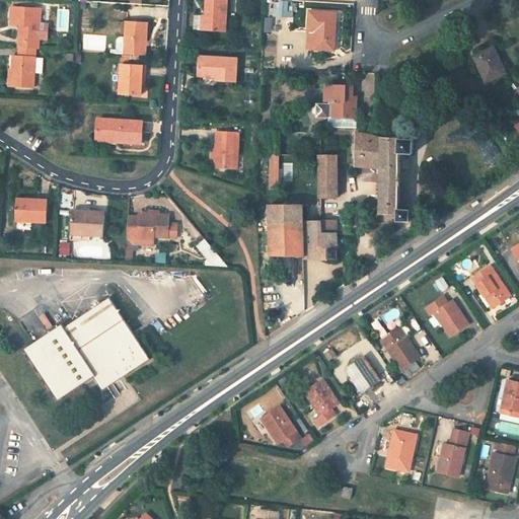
[(227,0),(207,0),(206,30),(226,31),(227,0)]
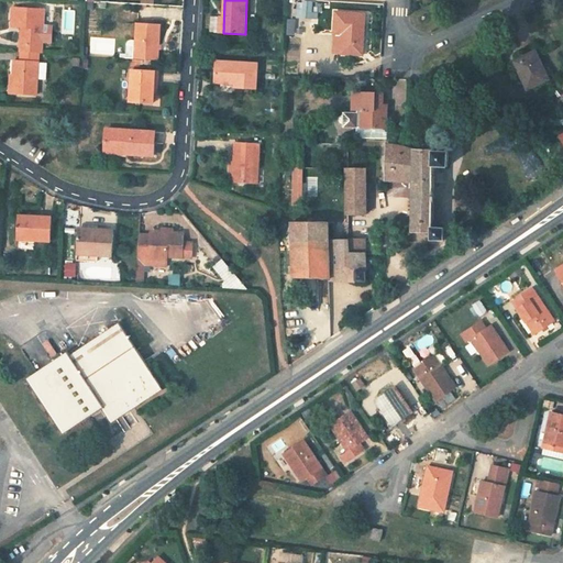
[(296,0),(296,18),(315,18),(315,0),(296,0)]
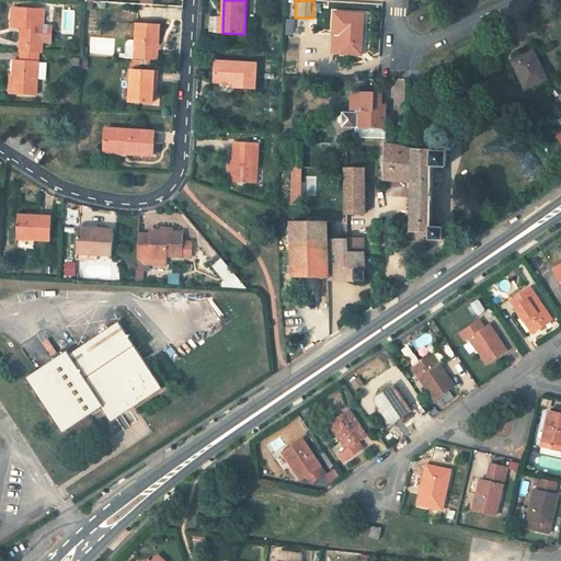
[(21,31),(20,52),(21,52),(37,53),(41,53),(42,42),(50,42),(52,26),(43,25),(44,10),(12,8),(11,26),(21,26),(24,26),(24,32),(21,31)]
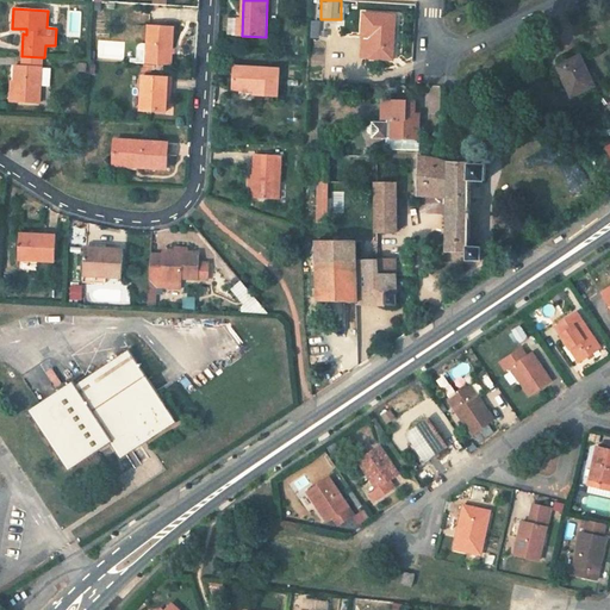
[(394,16),(363,13),(361,37),(363,37),(362,57),(372,57),(372,58),(391,60),(394,16)]
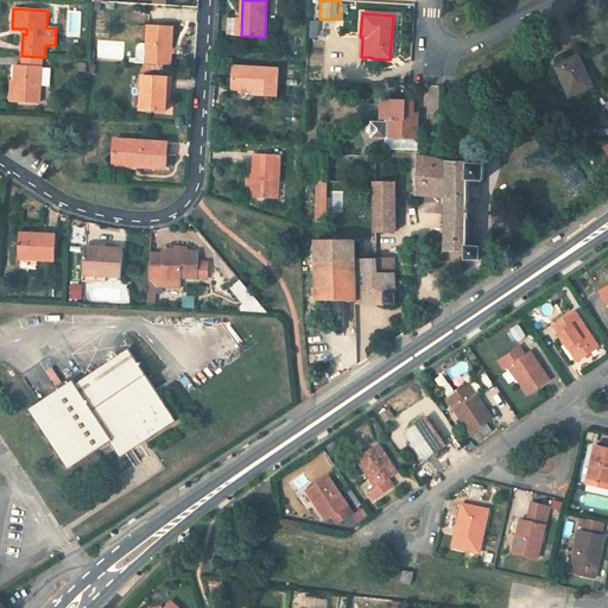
[(145,64),(170,65),(172,27),(147,26),(146,44),(143,44),(141,44),(138,44),(137,48),(135,63),(143,63),(145,63),(145,64)]
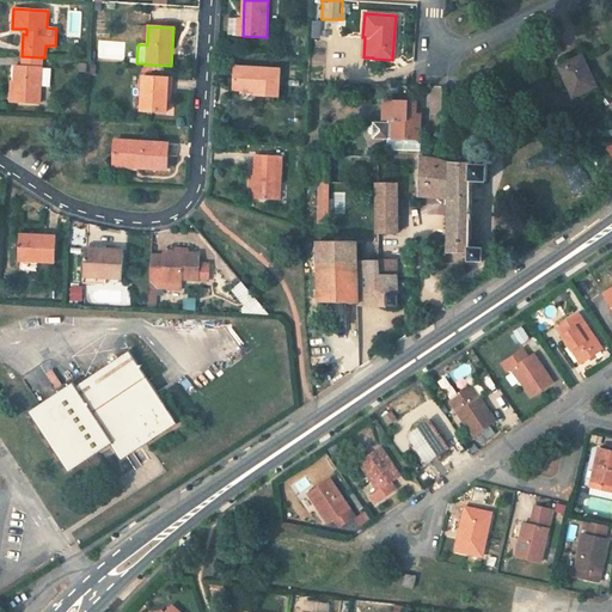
[(583,55),(560,66),(561,71),(558,72),(564,85),(567,84),(573,97),(597,85),(583,55)]
